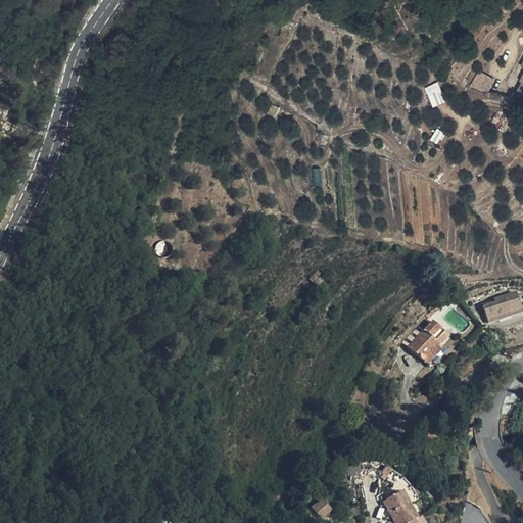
[(495,79),(481,72),(473,86),(489,91),(495,79)]
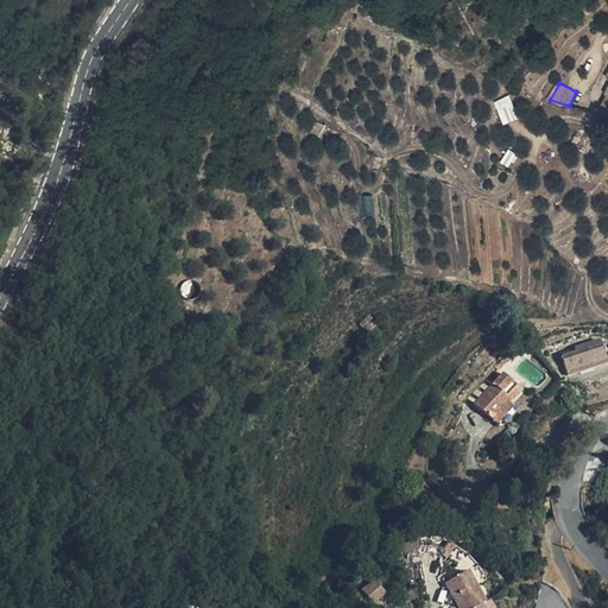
[(505,122),(520,116),(511,95),(496,101),(505,122)]
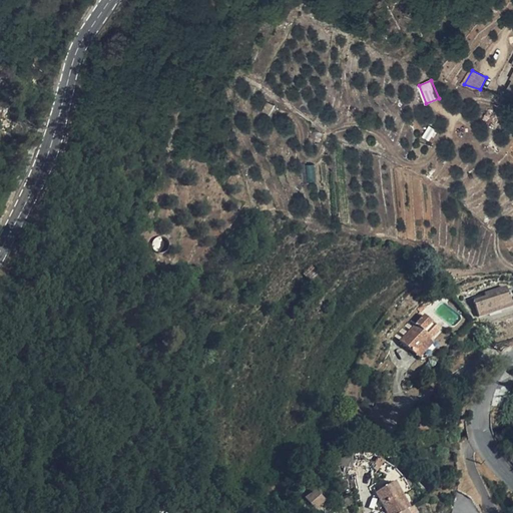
[(342,112),(334,109),(330,119),(338,122),(342,112)]
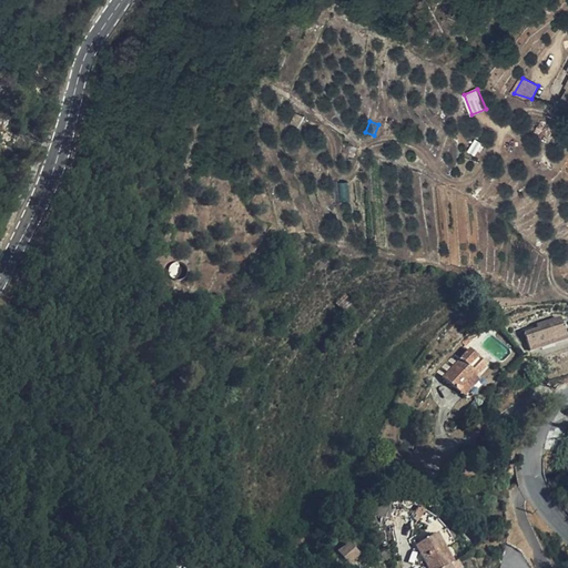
[(567,336),(564,323),(541,328),(544,337),(555,334),(556,340),(567,336)]
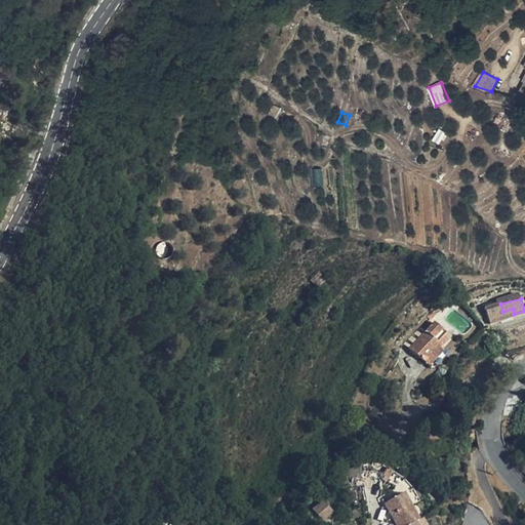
[(497,319),(496,309),(488,310),(490,320),(497,319)]
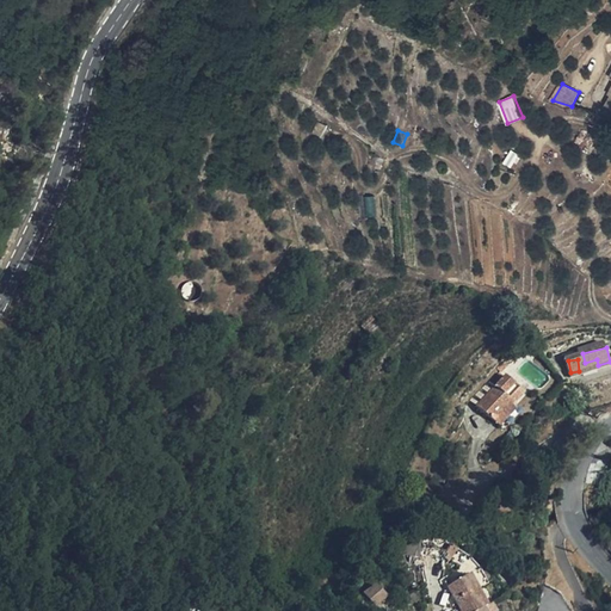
[(524,393),(506,375),(477,405),(497,424),(513,405),(524,393)]
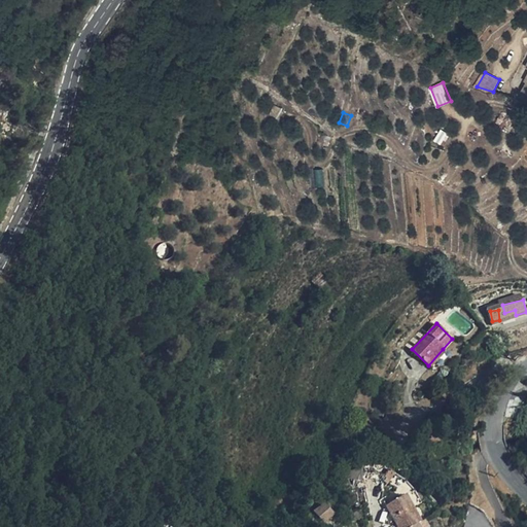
[(445,352),(443,349),(428,365),(431,367),(445,352)]
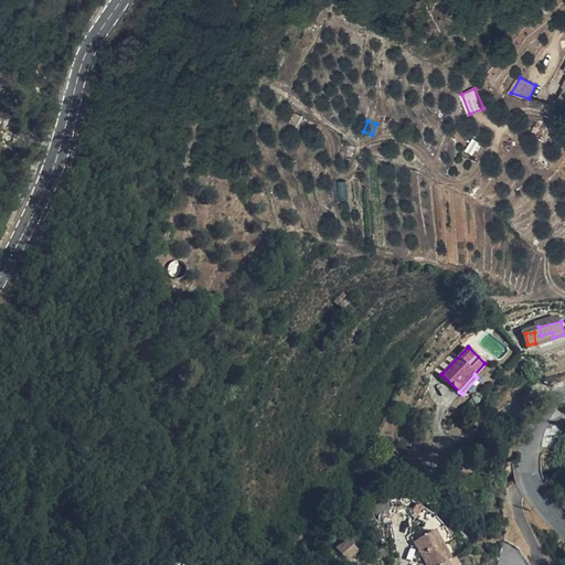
[(440,544),(434,532),(430,534),(437,546),(440,544)]
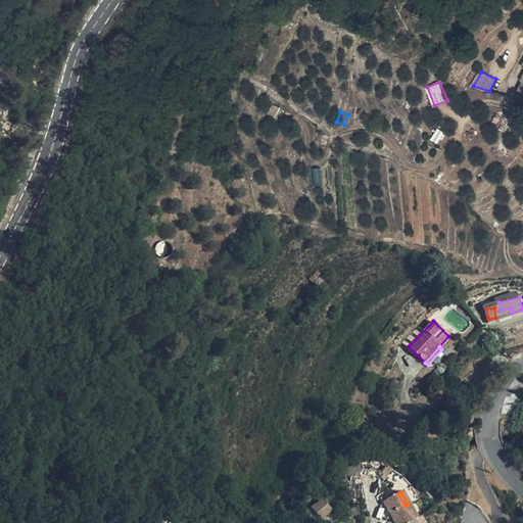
[(405,506),(398,494),(383,503),(393,520),(394,522),(415,522),(414,521),(417,519),(408,504),(405,506)]
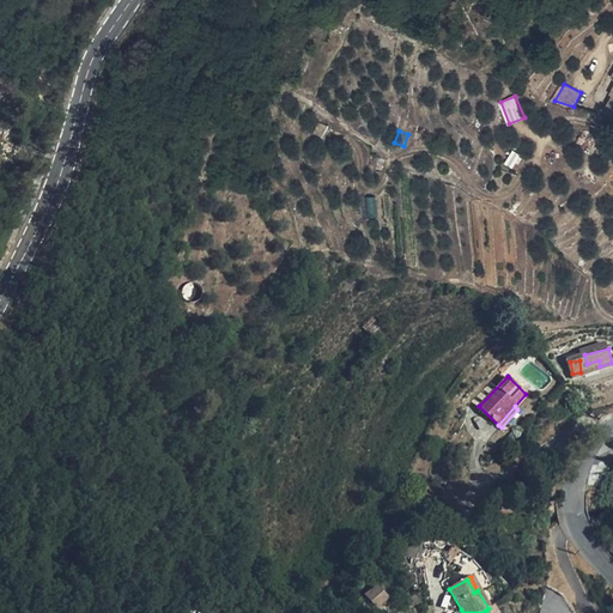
[(389,598),(378,587),(368,599),(378,608),(389,598)]
